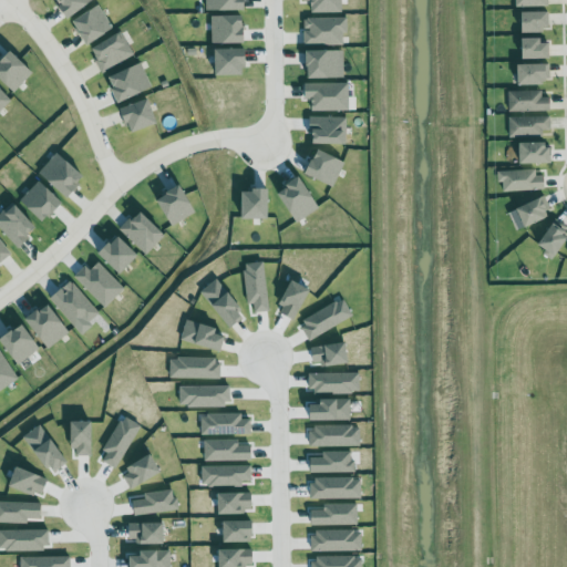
[(58,0),(68,18),(98,0),(58,0)]
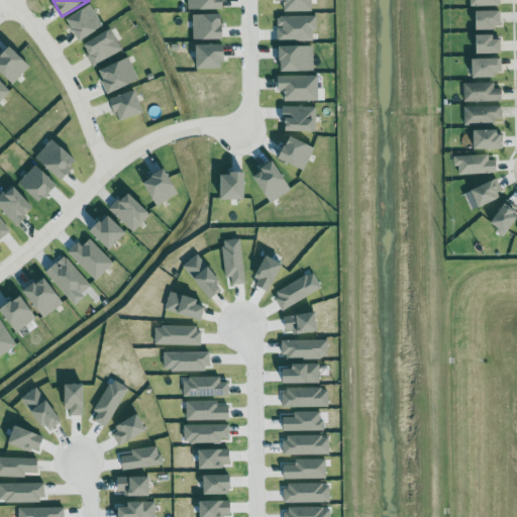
[(188,0),(188,9),(224,8),(224,0),(188,0)]
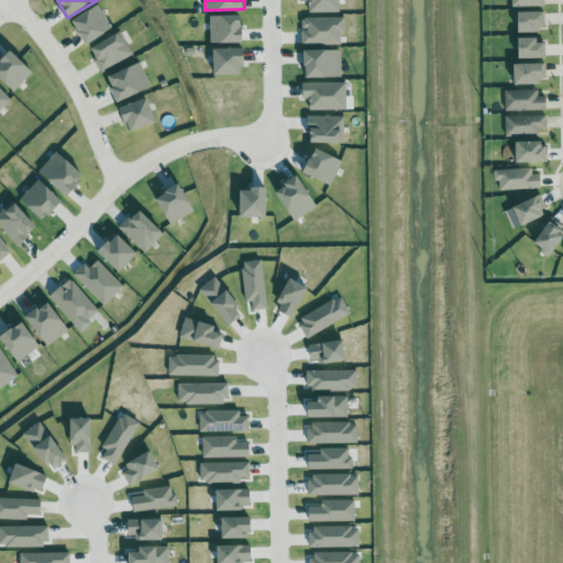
[(309,12),(340,12),(340,0),(301,0),(310,0),(309,12)]
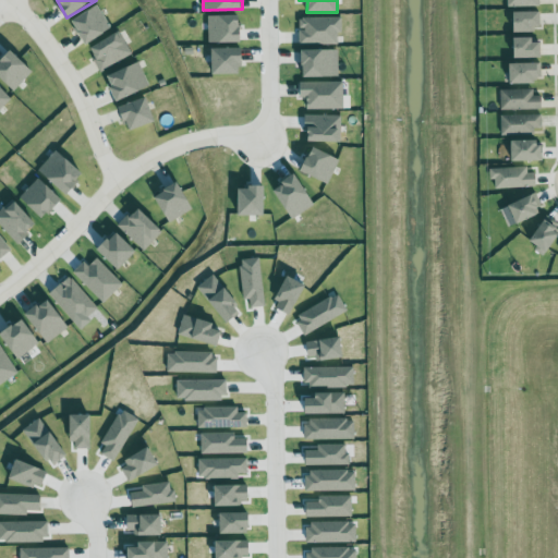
[(112,28),(98,4),(72,21),(87,45),(112,28)]
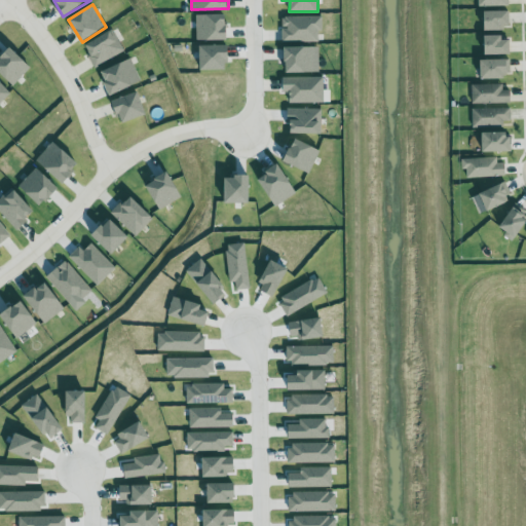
[(511,11),(484,11),(484,29),(511,29),(511,11)]
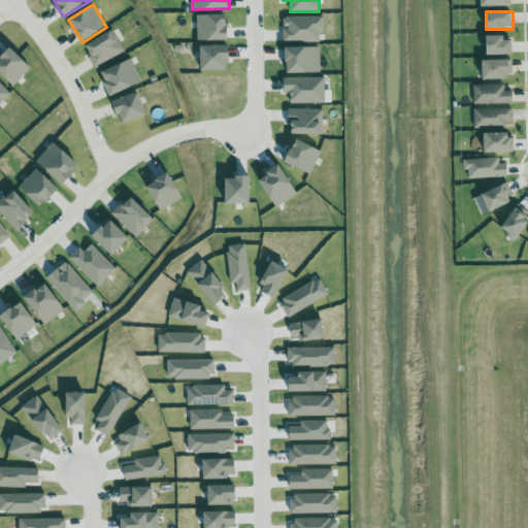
[(197,14),(198,40),(229,39),(229,13),(197,14)]
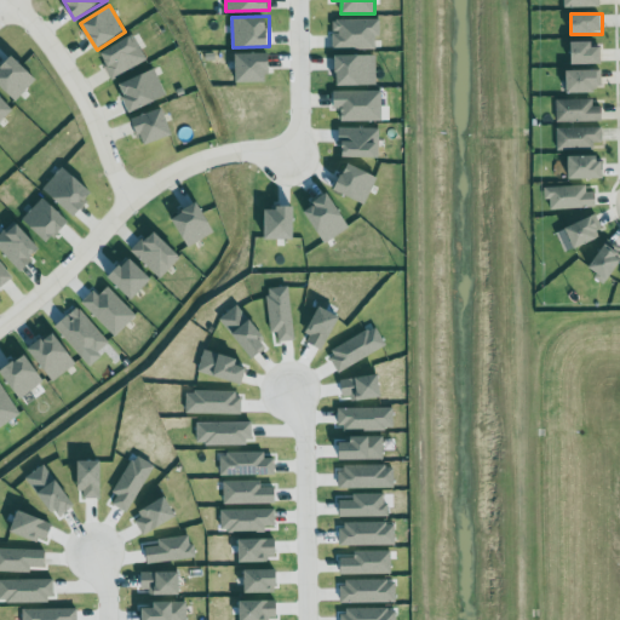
[(333,50),(379,49),(378,19),(333,19),(333,50)]
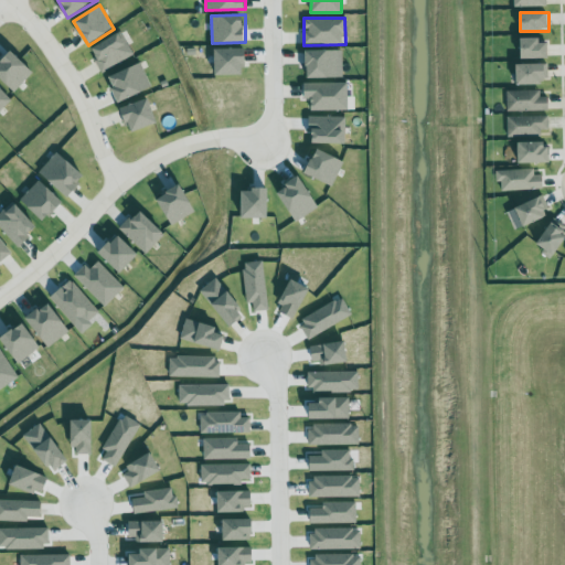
[(91,50),(104,73),(135,55),(121,32),(91,50)]
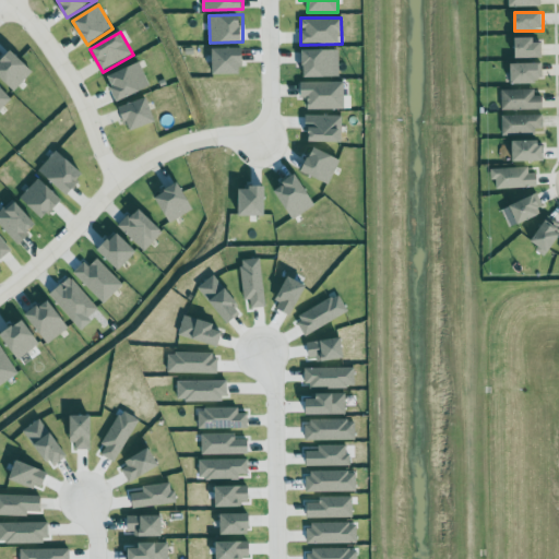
[(543,39),(518,38),(516,57),(543,58),(543,39)]
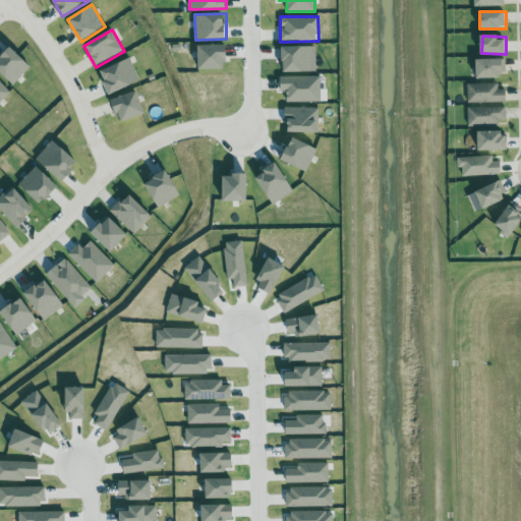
[(226,44),(198,45),(199,69),(227,69),(226,44)]
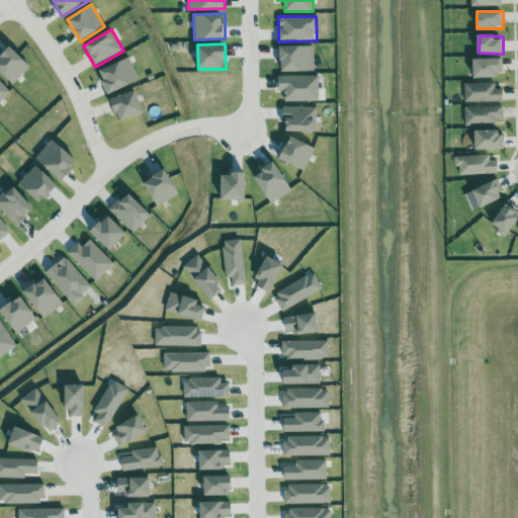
[(31,67),(13,84),(0,70),(0,60),(2,58),(1,57),(11,46),(31,67)]
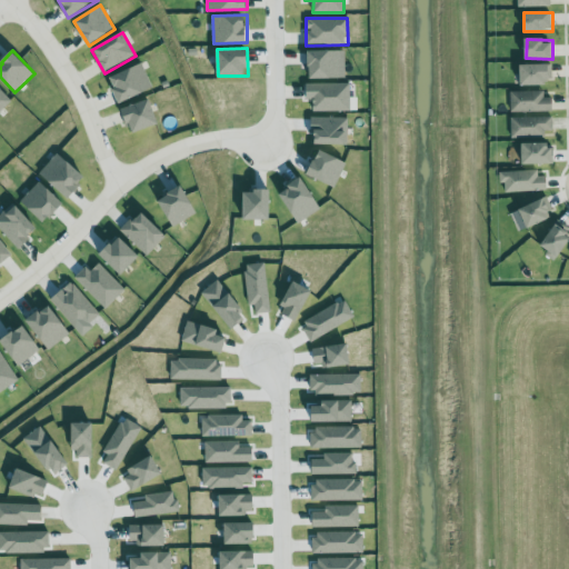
[(340,78),(339,50),(309,50),(310,78),(340,78)]
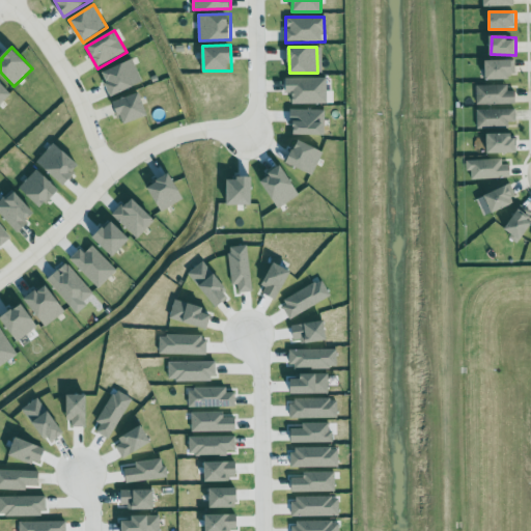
[(102,74),(112,96),(143,83),(133,59),(102,74)]
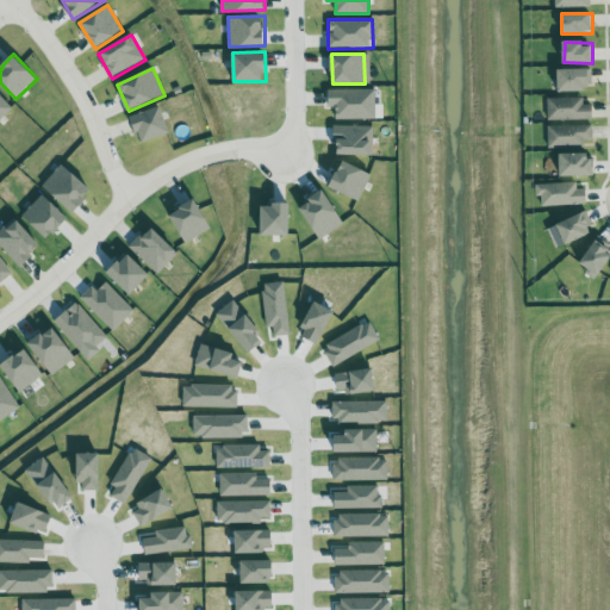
[(559,69),(559,92),(591,92),(590,69),(559,69)]
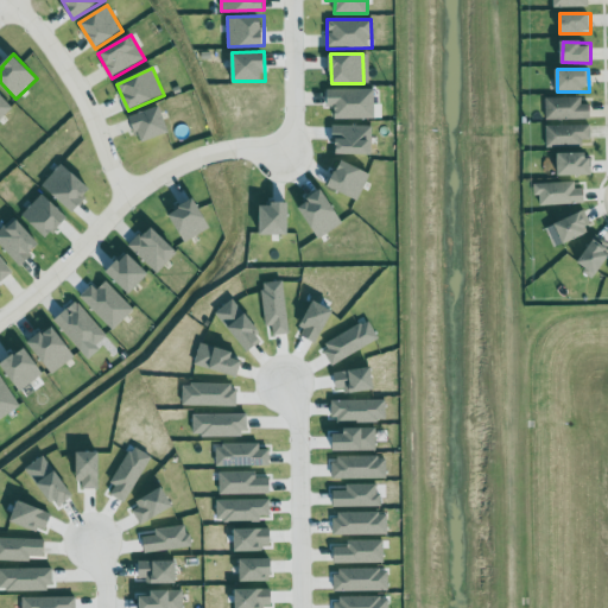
[(374,89),(327,89),(327,106),(335,106),(335,119),(374,120),(374,89)]
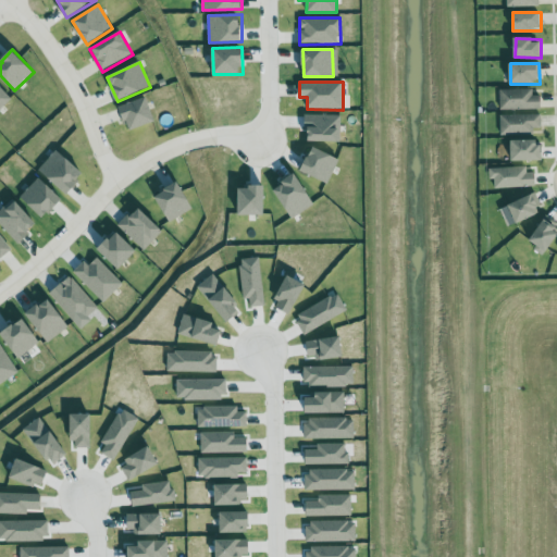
[(0,110),(12,99),(0,86),(0,110)]
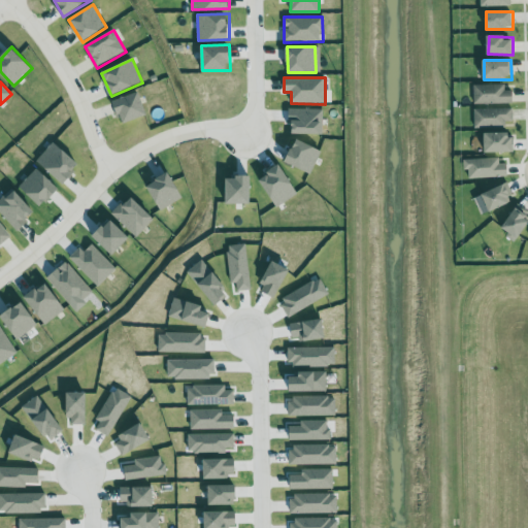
[(474,104),(514,104),(513,90),(505,90),(505,85),(473,85),(474,104)]
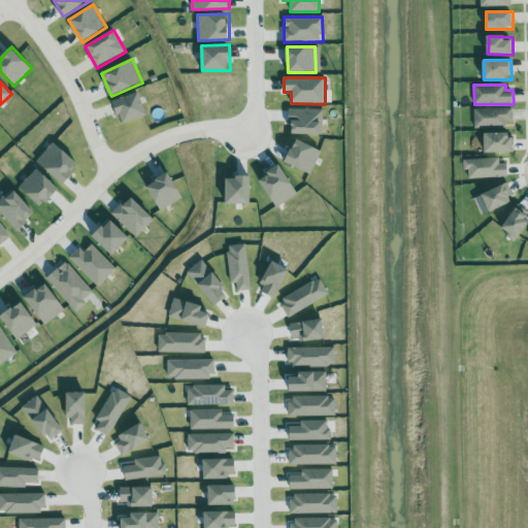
[(125,124),(149,114),(139,92),(111,102),(118,118),(122,116),(125,124)]
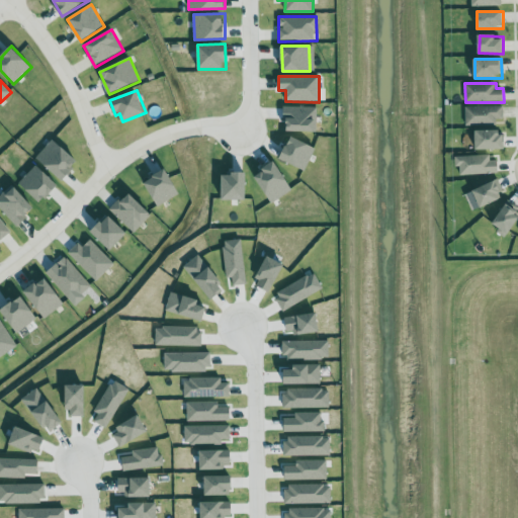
[(317,132),(317,107),(284,106),(283,131),(317,132)]
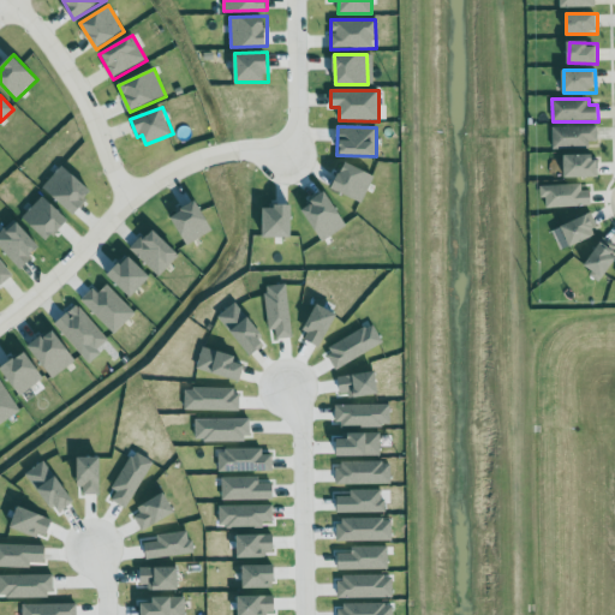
[(598,148),(597,126),(553,127),(553,148),(598,148)]
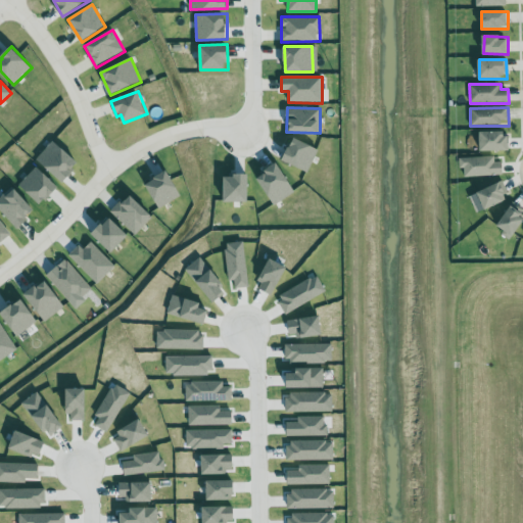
[(509,132),(480,132),(481,151),(509,150),(509,132)]
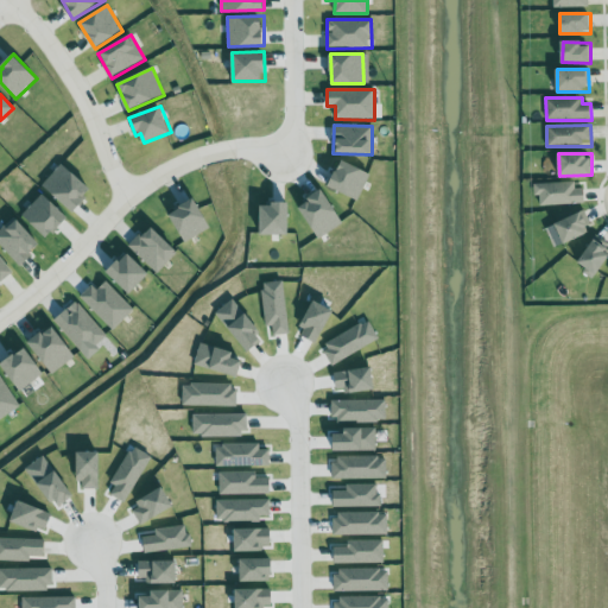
[(359,200),(371,172),(341,160),(330,188),(359,200)]
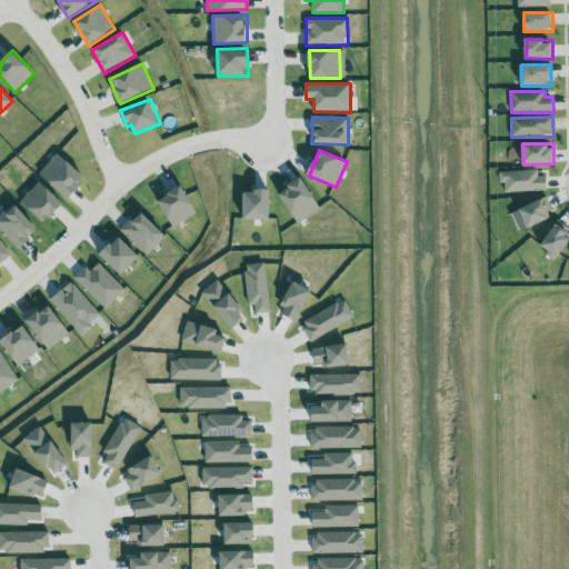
[(88,177),(57,152),(40,175),(71,198),(88,177)]
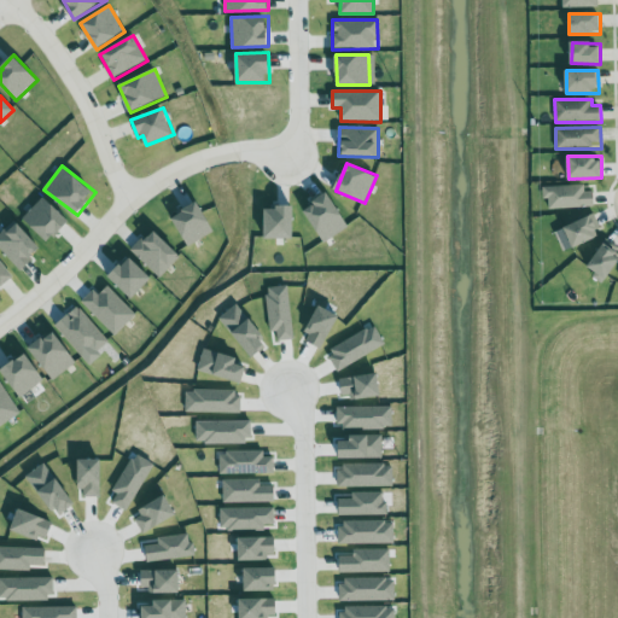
[(594,191),(584,192),(584,185),(542,187),(542,199),(548,199),(549,209),(594,207),(594,191)]
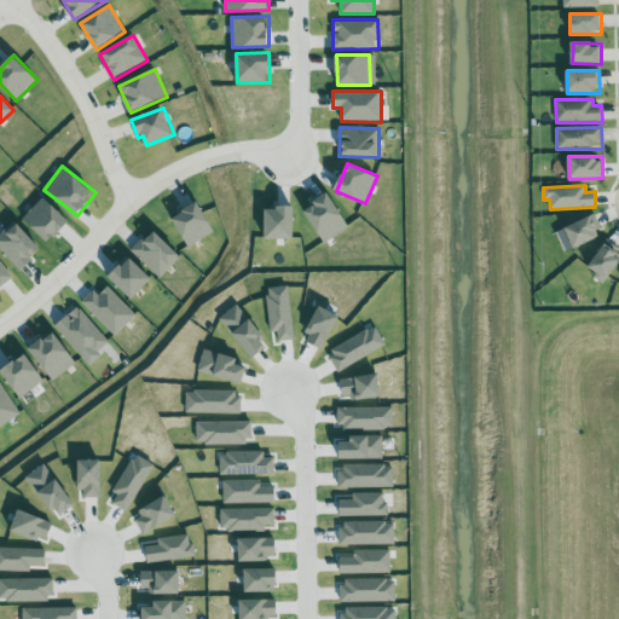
[(302,212),(324,243),(350,226),(328,194),(302,212)]
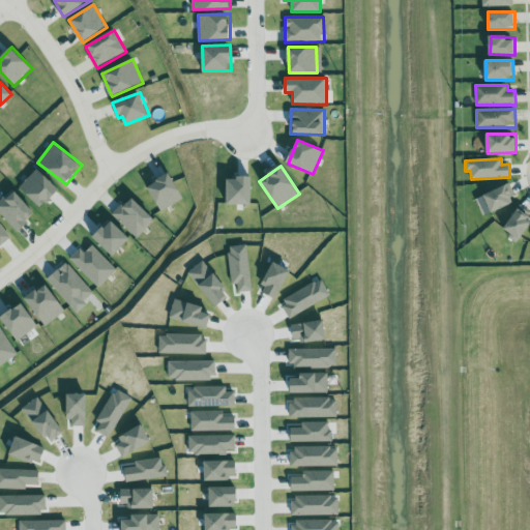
[(20,187),(42,208),(60,189),(37,169),(20,187)]
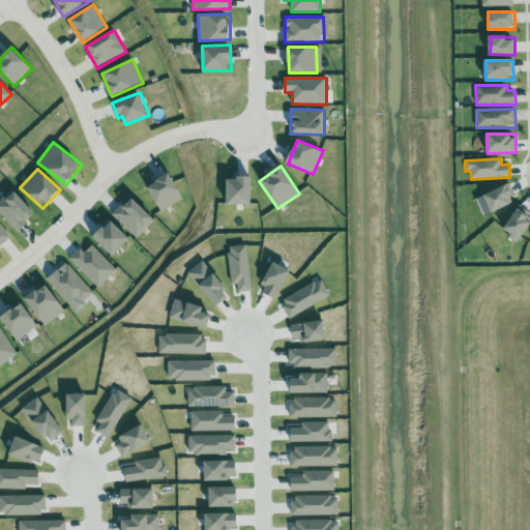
[(148,185),(160,211),(183,200),(172,174),(148,185)]
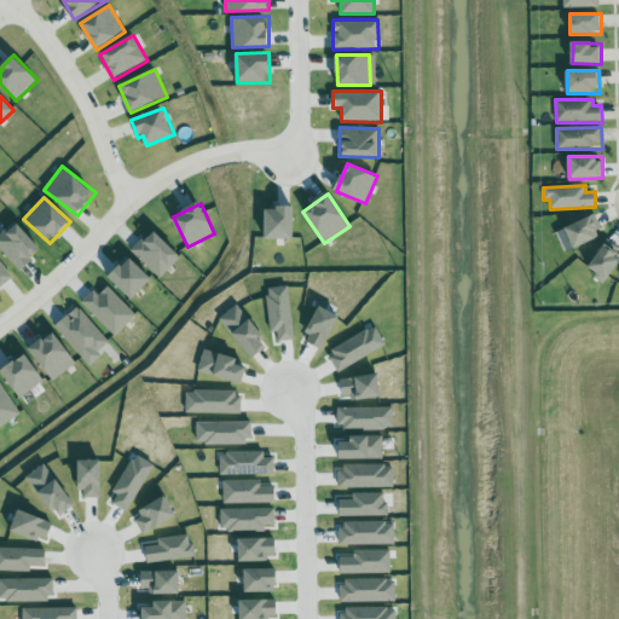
[(295,208),(264,207),(264,238),(295,239),(295,208)]
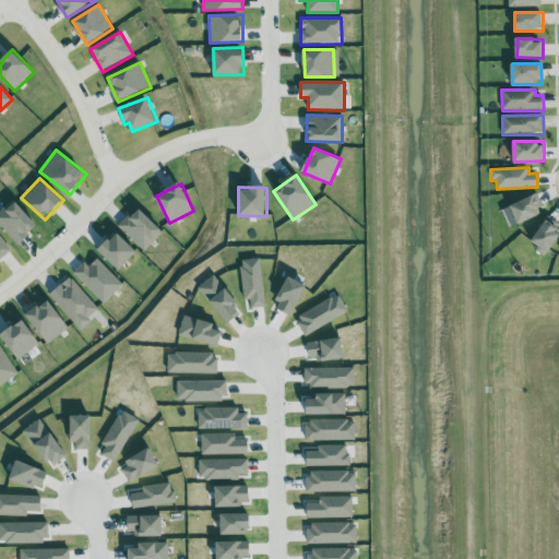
[(503,210),(512,227),(546,211),(537,193),(503,210)]
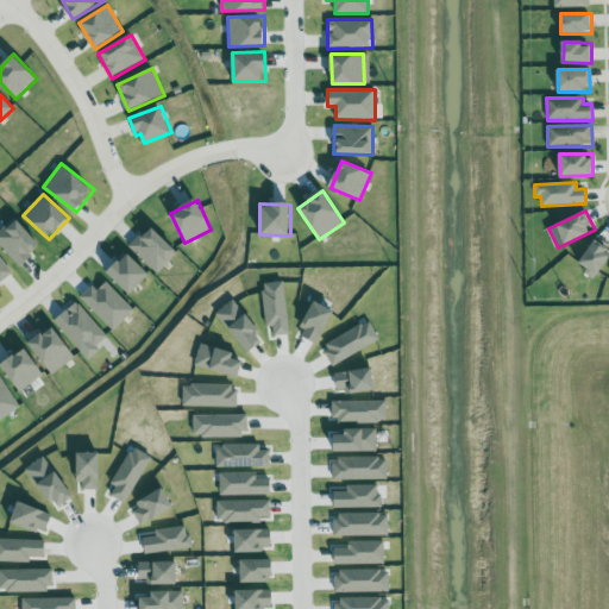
[(0,246),(19,267),(42,245),(16,218),(0,231),(0,246)]
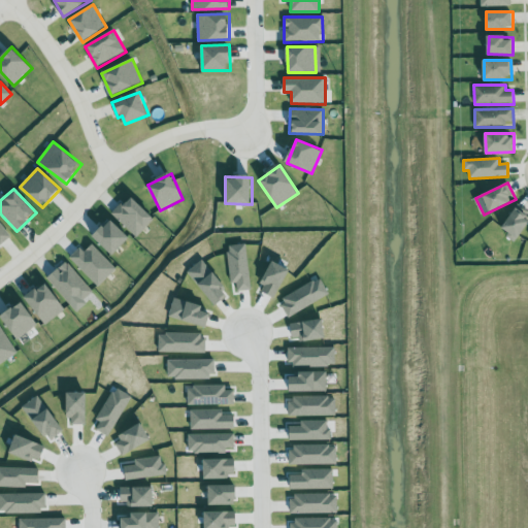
[(112,213),(135,237),(155,220),(132,196),(112,213)]
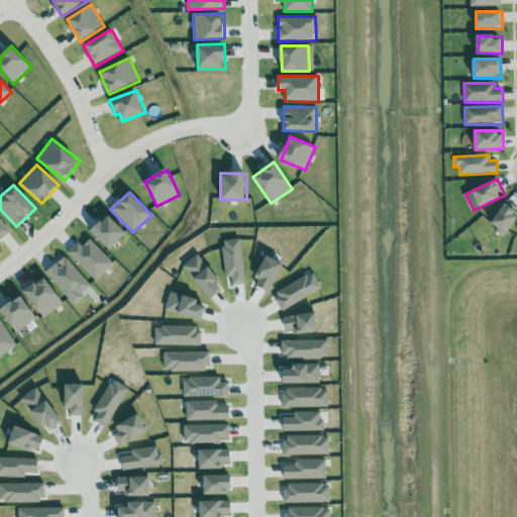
[(516,217),(516,207),(508,200),(491,221),(506,233),(516,217)]
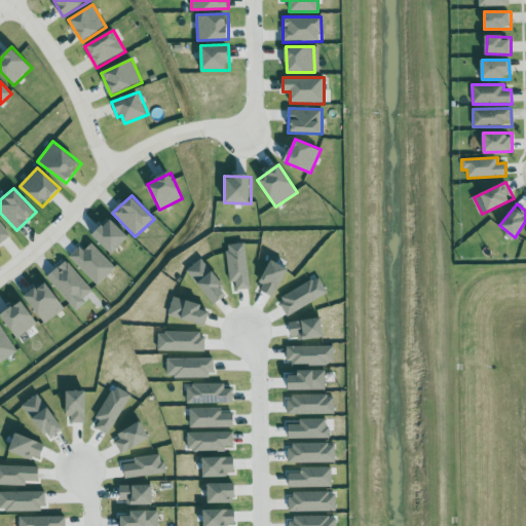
[(113,255),(129,236),(110,219),(94,237),(113,255)]
